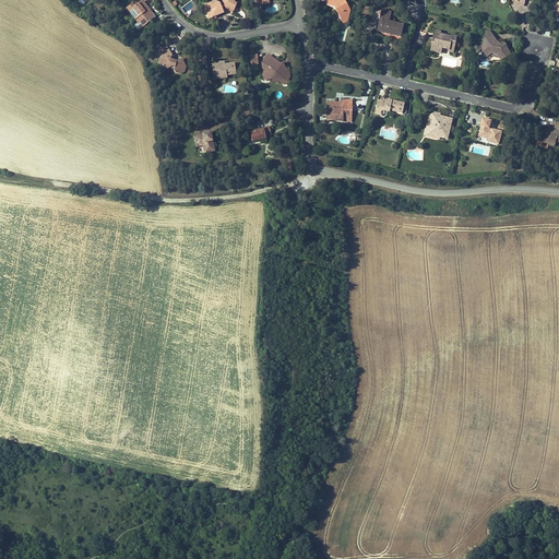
[(147,7),(145,9),(142,4),(147,0),(146,0),(139,0),(137,2),(135,0),(127,7),(142,26),(155,16),(147,7)]
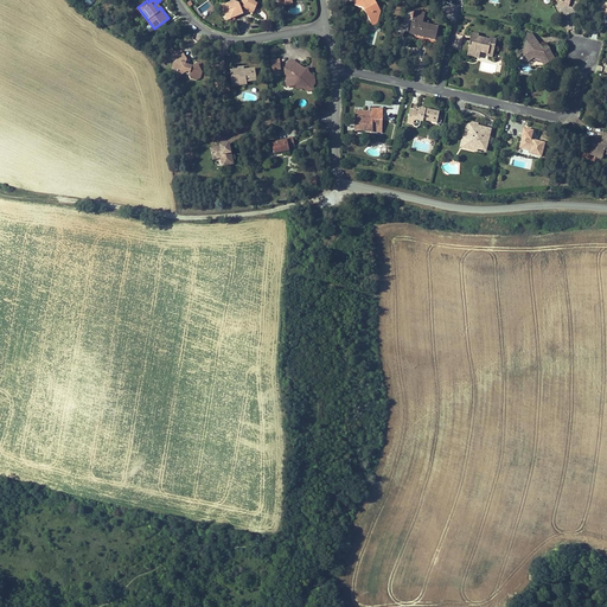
[(231,0),(231,1),(224,5),(227,11),(229,10),(231,14),(236,12),(238,14),(244,12),(242,5),(244,4),(247,7),(248,8),(249,7),(255,10),(257,1),(255,0),(242,0),(243,0),(240,1),(238,1),(237,0),(231,0)]
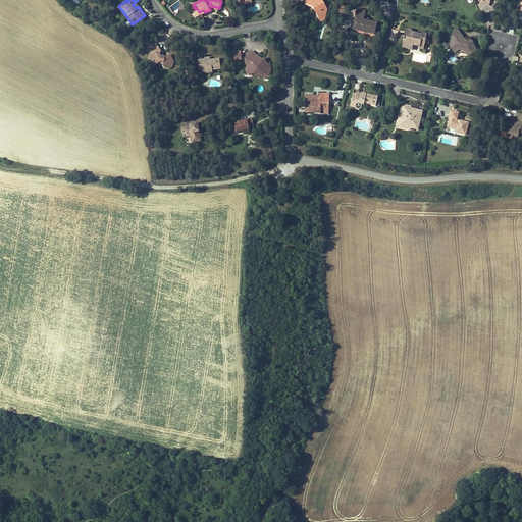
[(315,12),(319,18),(326,19),(328,8),(324,7),(325,5),(321,0),(305,0),(304,5),(316,8),(315,12)]
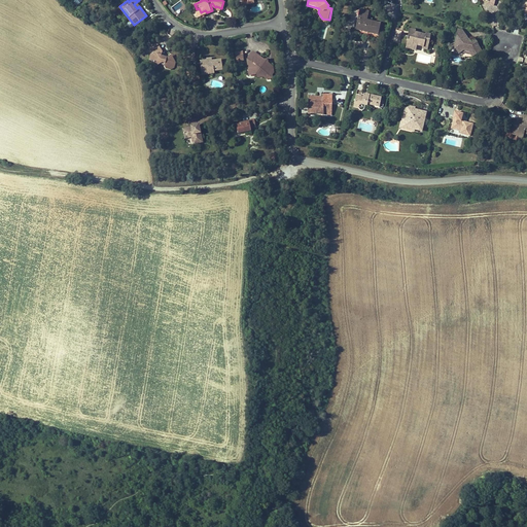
[(197,9),(195,4),(191,5),(198,16),(207,12),(205,10),(201,12),(199,8),(197,9)]
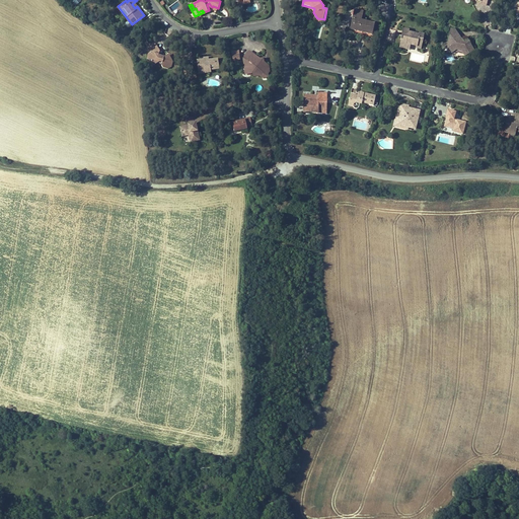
[(363,10),(353,8),(352,17),(355,18),(353,28),(372,32),(374,22),(362,19),(363,10)]
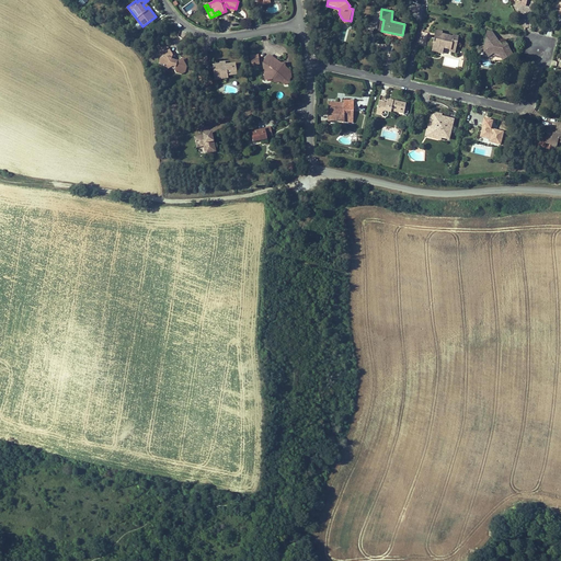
[(443,46),(449,48),(453,36),(435,33),(434,39),(432,39),(431,43),(433,43),(432,47),(438,48),(439,46),(443,46)]
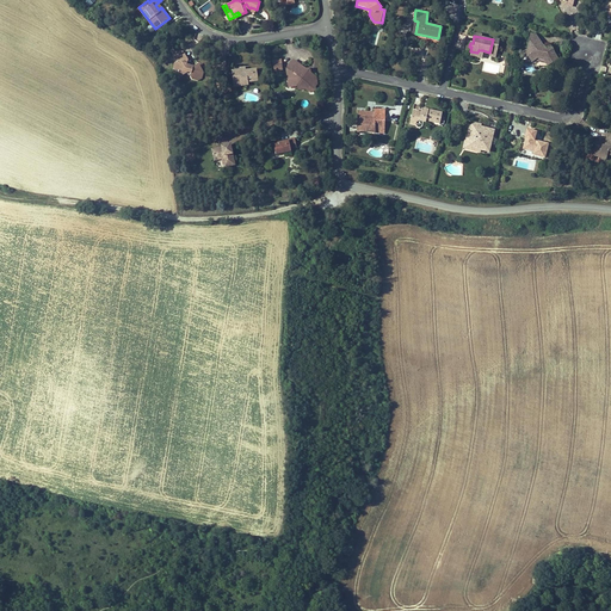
[(537,39),(528,38),(526,45),(528,47),(522,50),(523,56),(525,55),(529,60),(536,56),(543,59),(545,63),(555,57),(548,45),(542,48),(537,39)]
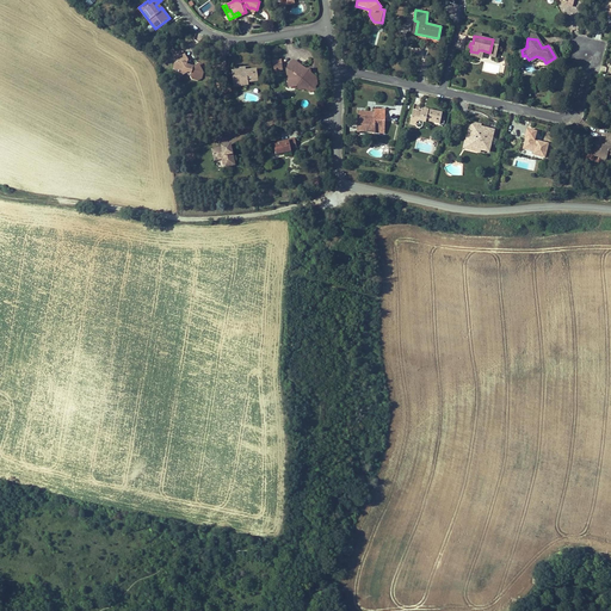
[(174,49),(173,55),(177,61),(174,68),(179,71),(180,75),(189,72),(191,73),(191,75),(192,78),(198,79),(202,78),(204,72),(199,65),(196,66),(193,66),(191,66),(187,65),(187,59),(183,51),(174,49)]
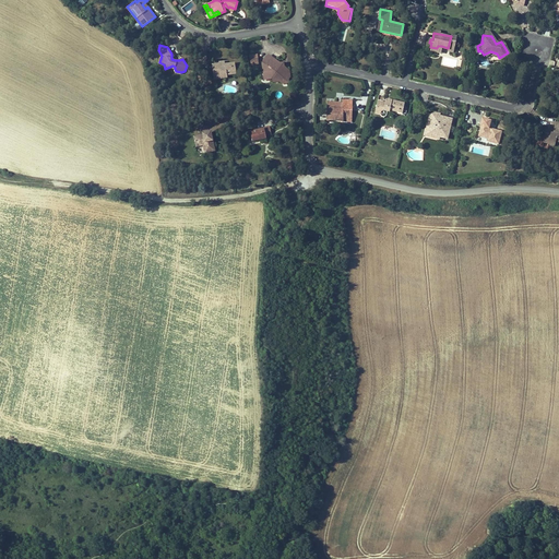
[(269,54),(262,62),(264,79),(273,76),(273,82),(282,81),(283,83),(289,82),(288,76),(290,76),(289,68),(285,66),(285,61),(281,61),(269,54)]
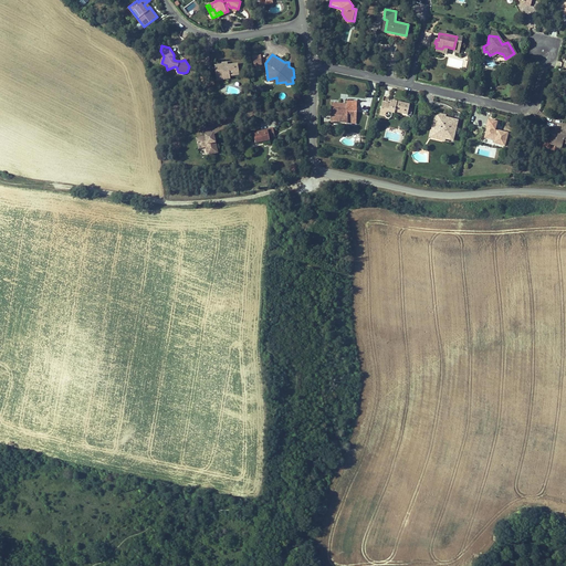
[(240,63),(229,64),(223,64),(217,65),(217,71),(220,71),(220,76),(226,76),(226,79),(232,79),(232,74),(241,74),(240,63)]
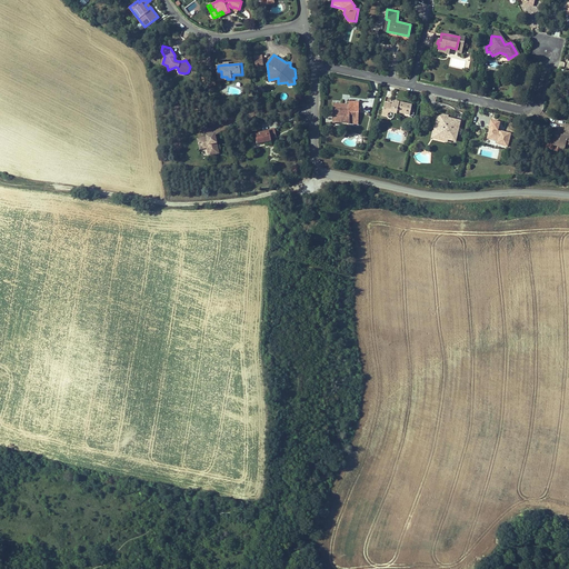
[(348,101),(348,106),(331,106),(331,122),(357,122),(357,101),(348,101)]
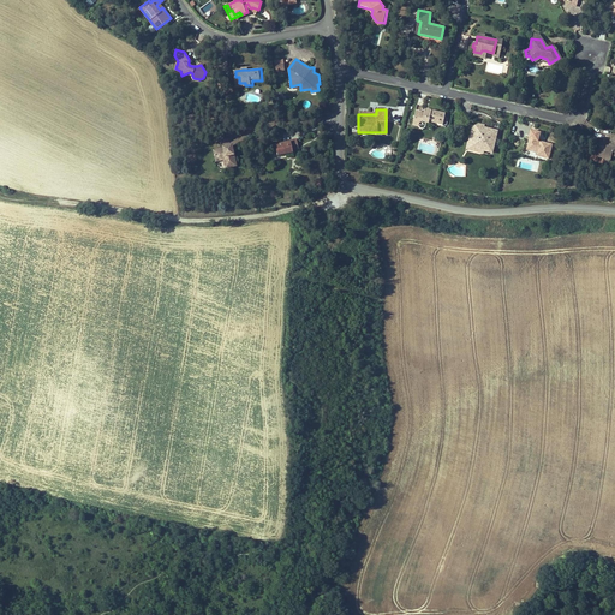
[(431,123),(441,125),(443,114),(425,111),(424,114),(422,114),(416,113),(415,123),(419,124),(419,129),(424,131),(427,129),(428,125),(430,125),(431,123)]
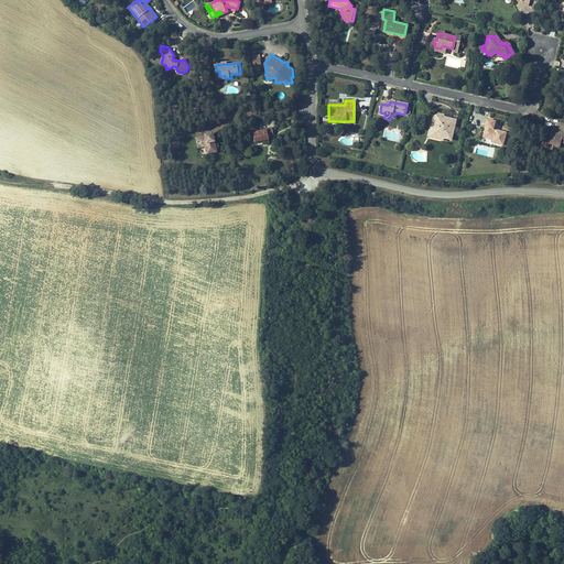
[(436,134),(444,137),(452,138),(455,119),(440,116),(438,119),(435,119),(434,129),(432,128),(431,133),(433,137),(436,138),(436,134)]
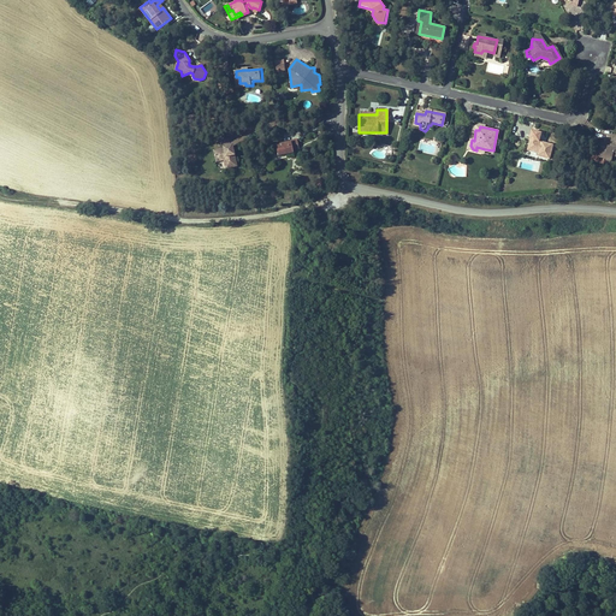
[(529,138),(527,149),(538,153),(537,157),(548,159),(551,144),(538,141),(540,131),(531,129),(528,137),(529,138)]
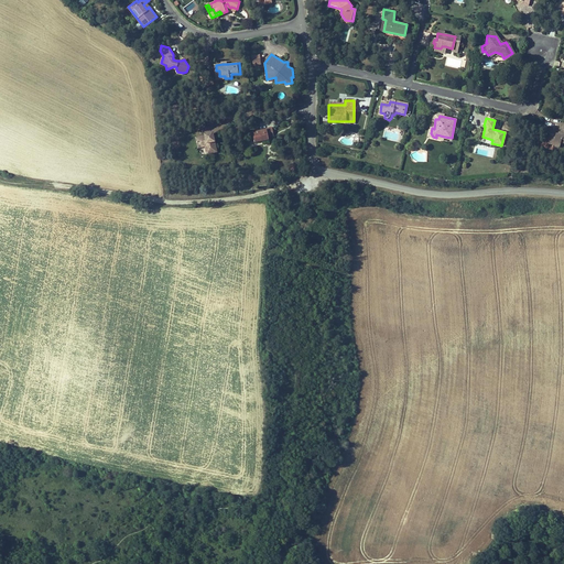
[(563,121),(559,120),(556,126),(555,132),(553,131),(553,129),(546,128),(544,141),(549,142),(550,143),(554,144),(556,144),(557,141),(557,140),(561,138),(563,138),(563,121)]
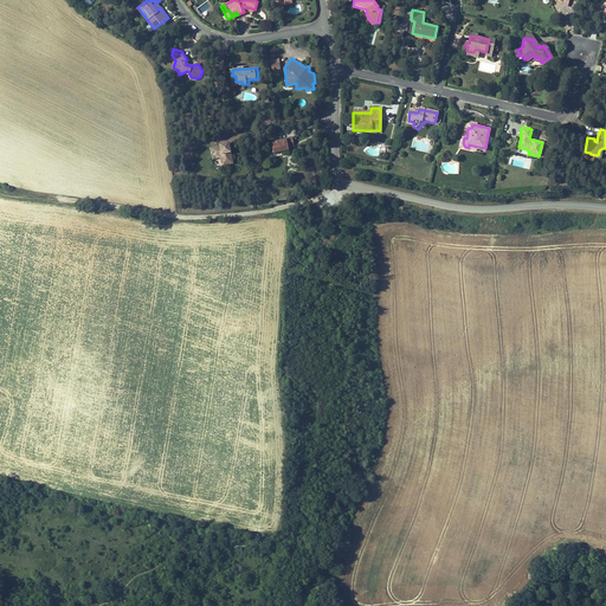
[(290,144),(275,146),(276,156),(291,155),(291,152),(296,150),(296,142),(289,142),(290,144)]
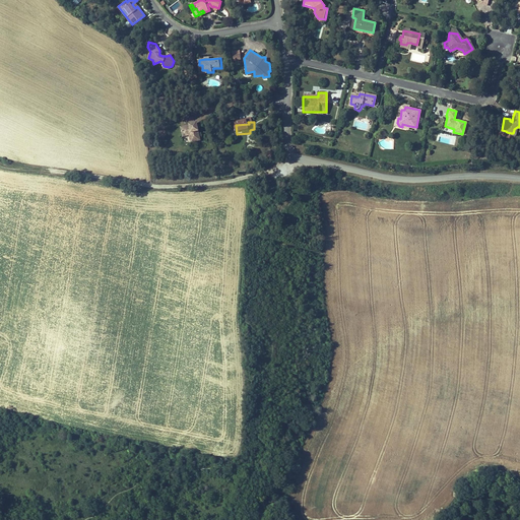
[(189,136),(190,144),(198,143),(196,126),(187,127),(188,129),(180,130),(180,137),(189,136)]
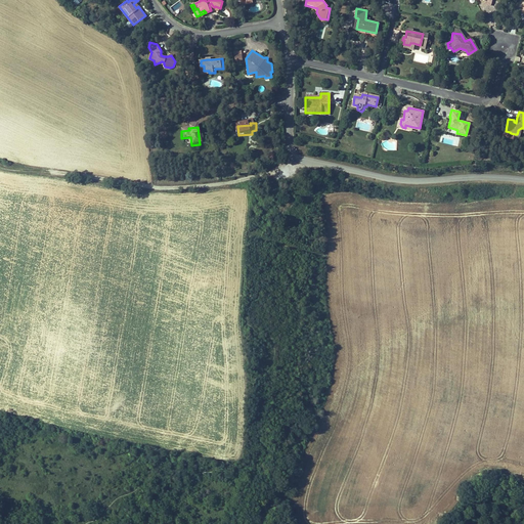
[(188,146),(191,145),(190,137),(181,138),(182,141),(187,140),(188,146)]
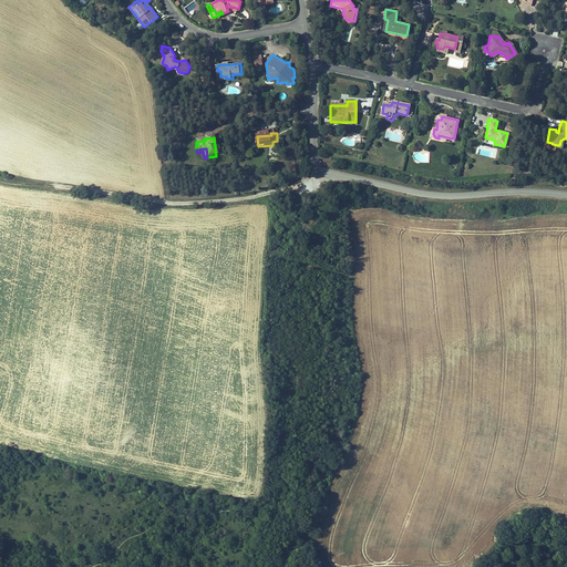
All buildings are outlined.
